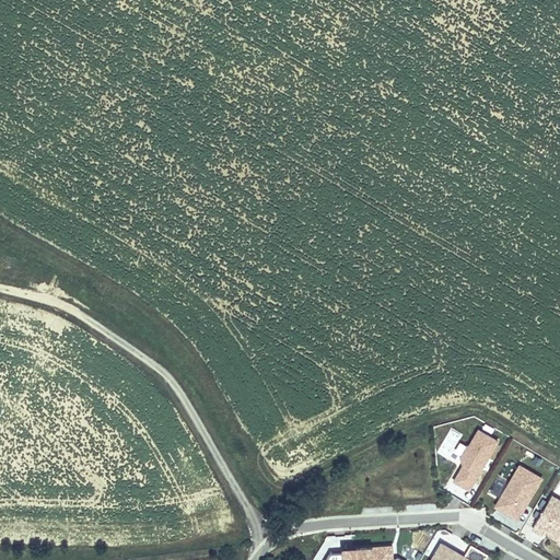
[(468,491),(499,441),(476,428),(458,458),(461,466),(452,482),(468,491)]
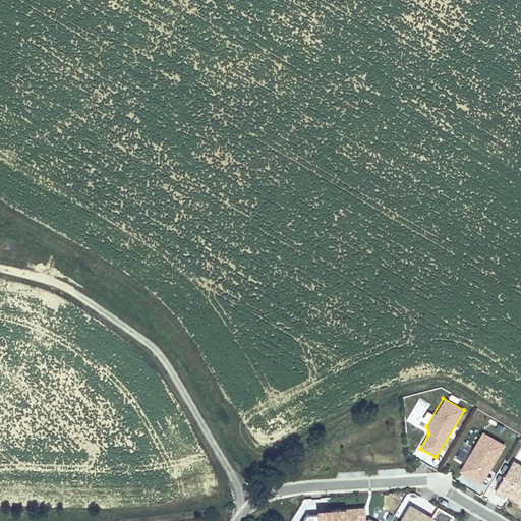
[(480,485),(505,446),(482,432),(458,472),(480,485)]
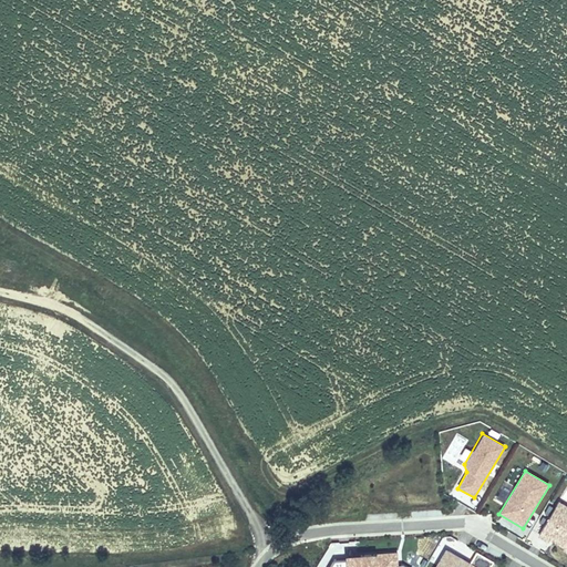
[(505,504),(511,491),(501,486),(495,500),(505,504)]
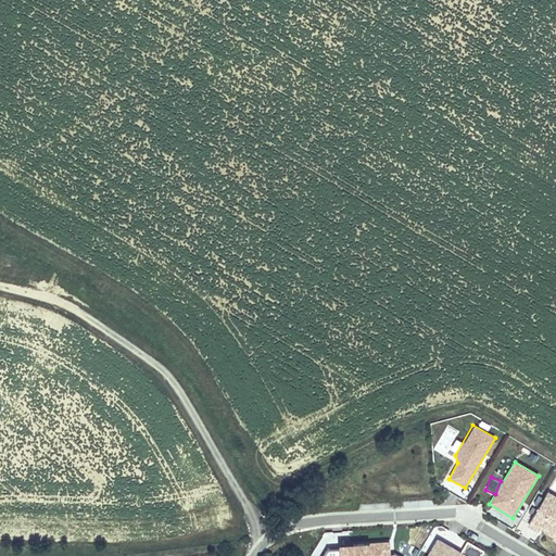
[(538,506),(528,523),(555,540),(555,496),(546,492),(543,497),(539,494),(533,503),(538,506)]
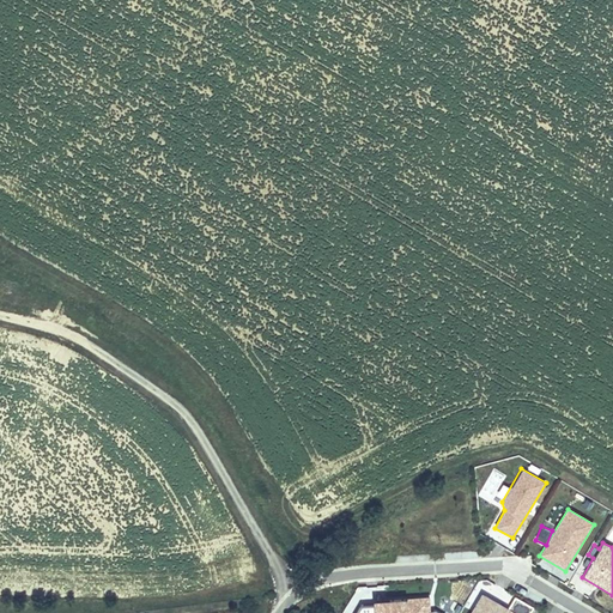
[(469,612),(530,612),(534,608),(514,598),(507,610),(481,594),(469,612)]
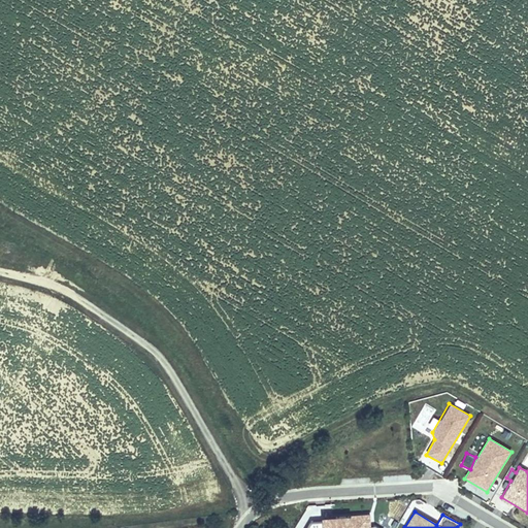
[(380,527),(371,523),(371,514),(336,515),(336,518),(324,518),(324,520),(310,521),(305,527),(380,527)]
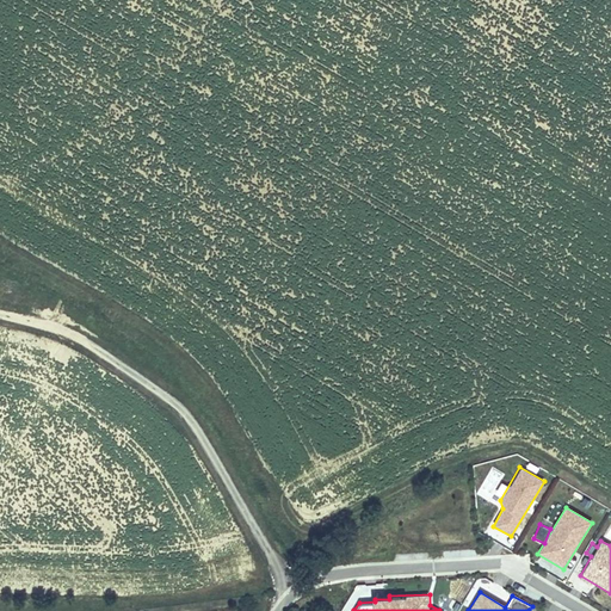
All buildings are outlined.
